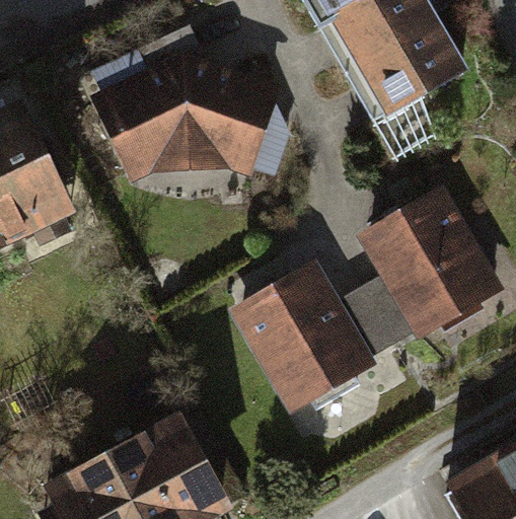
[(428,0),(311,0),(380,126),(470,76),(428,0)]
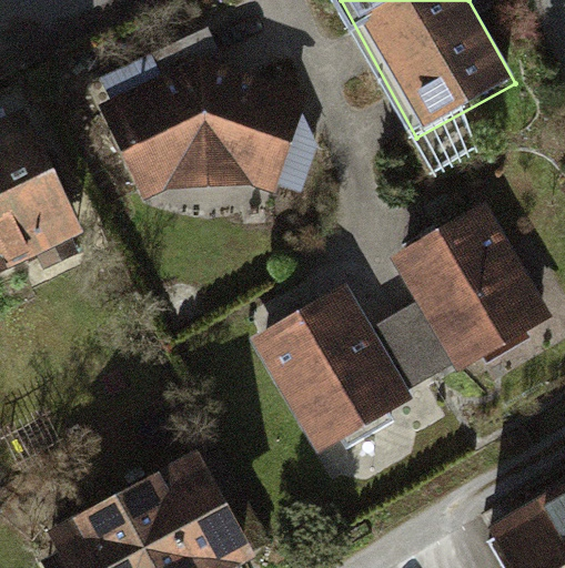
[(213,56),(97,110),(139,202),(171,188),(249,185),(279,196),(318,97),(213,56)]
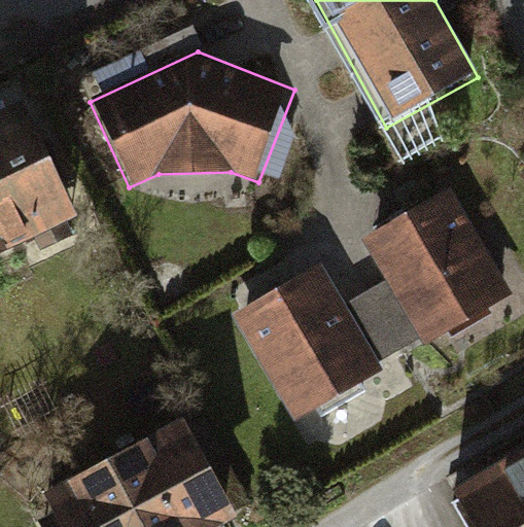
[(22,109),(0,118),(0,265),(77,229),(22,109)]
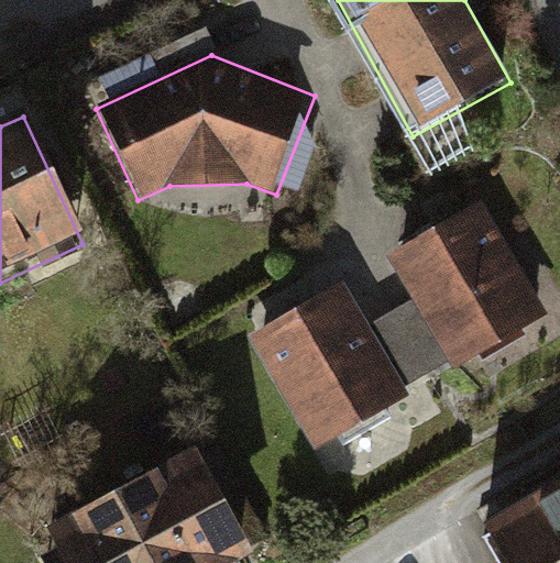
[(481,199),(386,255),(412,298),(447,360),(451,367),(547,312),(481,199)]
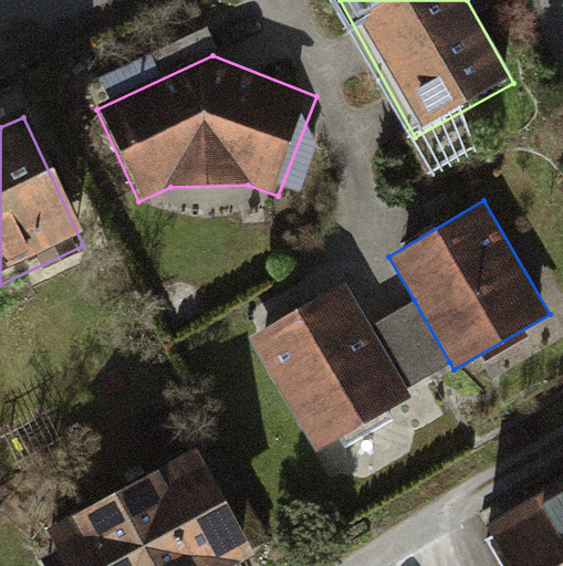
[(408,397),(403,388),(367,327),(342,283),(248,337),(315,451),(408,397)]
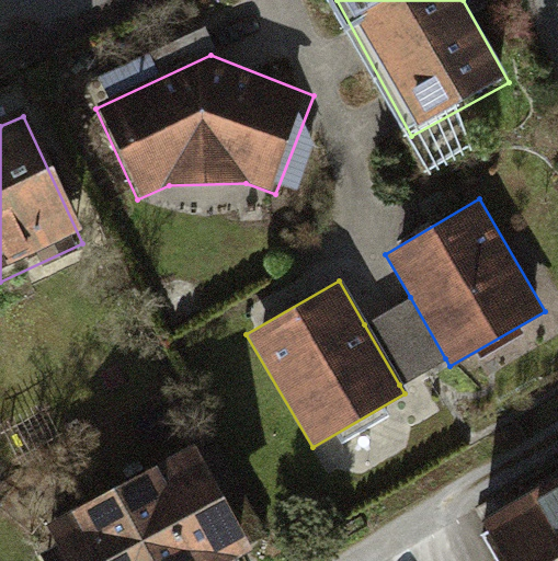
[(445,358),(410,297),(364,324),(399,385),(445,358)]
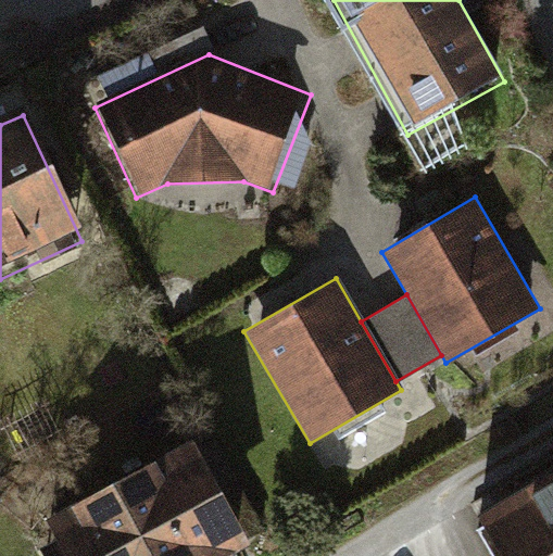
[(254,555),(196,441),(25,529),(39,555),(254,555)]
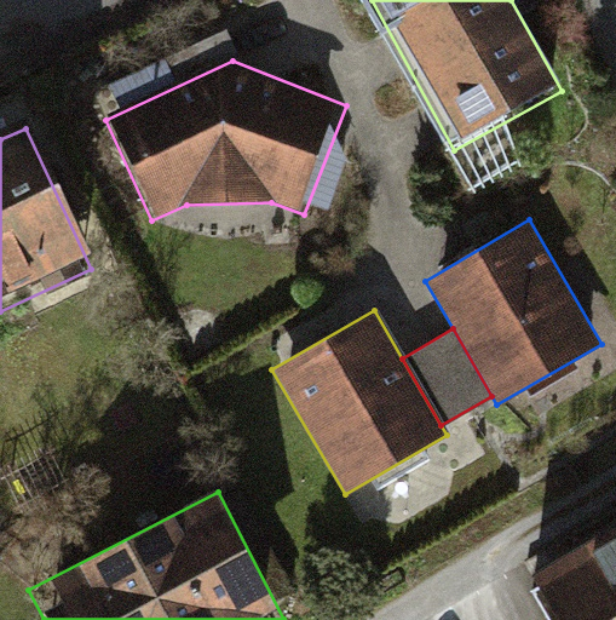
[(615,619),(615,539),(529,586),(547,619),(615,619)]
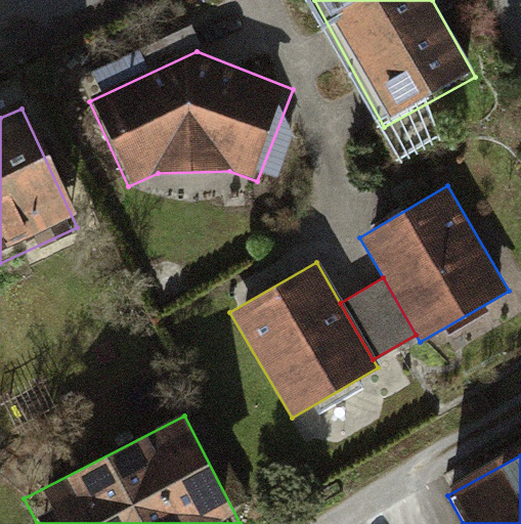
All buildings are outlined.
